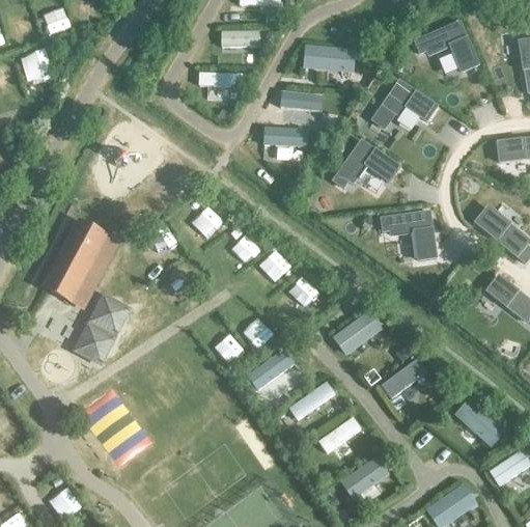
[(459,21),(415,40),(420,52),(427,49),(429,53),(450,44),(463,71),(478,64),(459,21)]
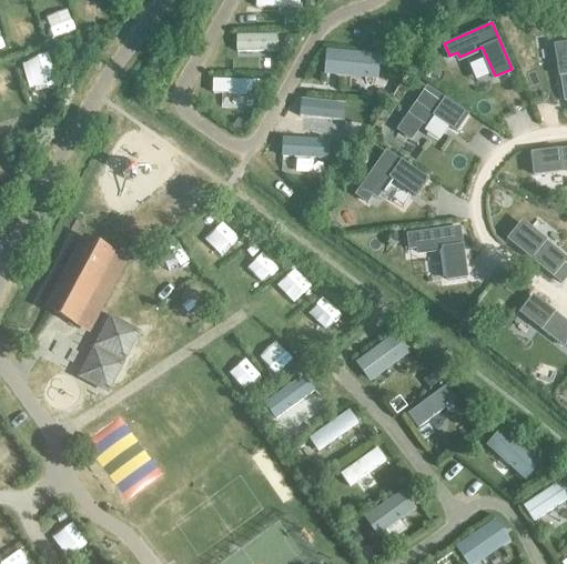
[(279,46),(280,32),(236,32),(236,46),(279,46)]
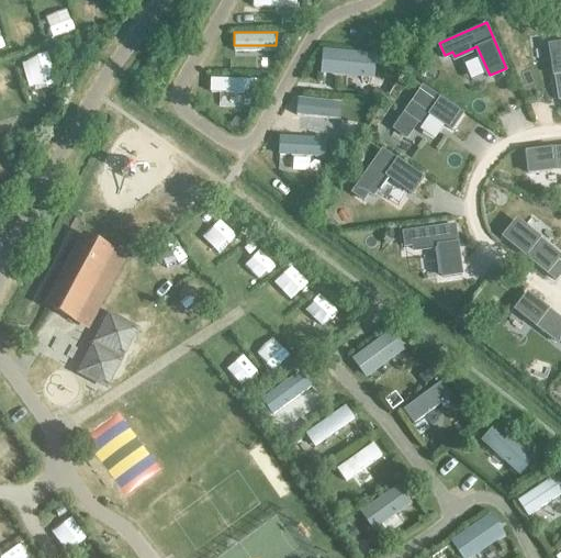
[(560,43),(551,45),(559,100),(560,99),(560,43)]
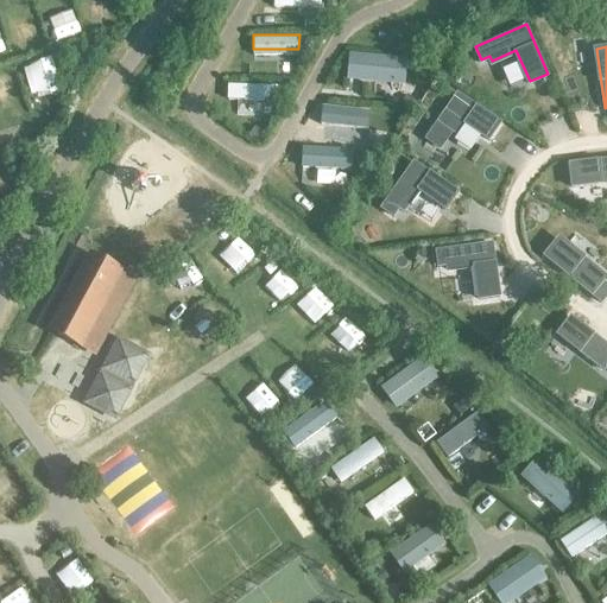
[(396,83),(397,68),(347,64),(346,78),(353,80),(353,83),(359,84),(359,80),(371,81),(371,84),(379,86),(379,81),(396,83)]
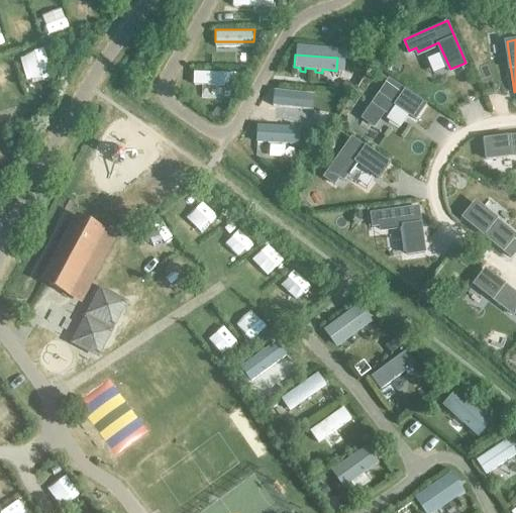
[(235,84),(236,72),(194,70),(194,82),(235,84)]
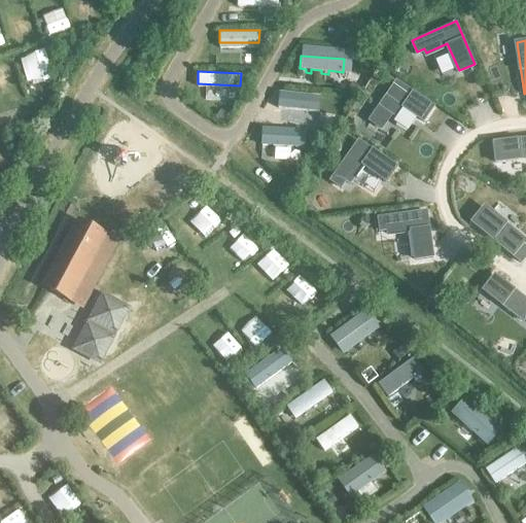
[(396,79),(381,103),(395,113),(401,104),(423,119),(433,105),(396,79)]
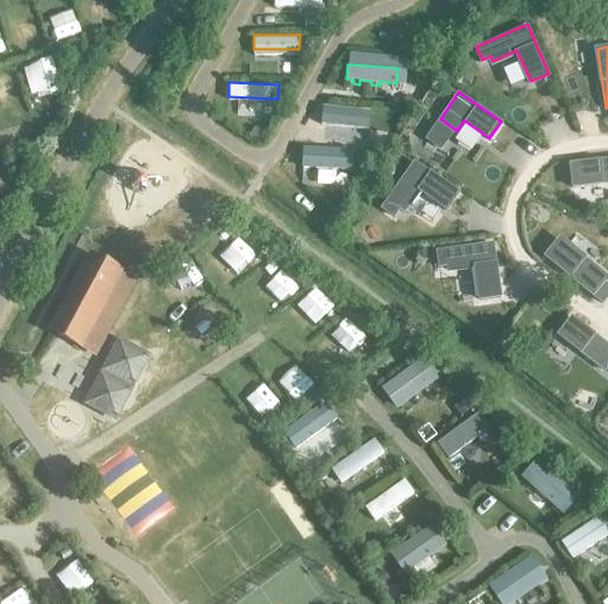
[(318,118),(369,123),(370,108),(319,104),(318,118)]
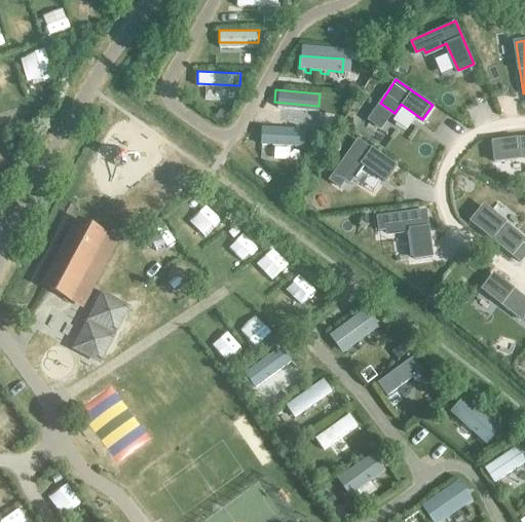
[(314,129),(267,125),(266,138),(290,140),(290,145),(295,146),(295,141),(313,142),(314,129)]
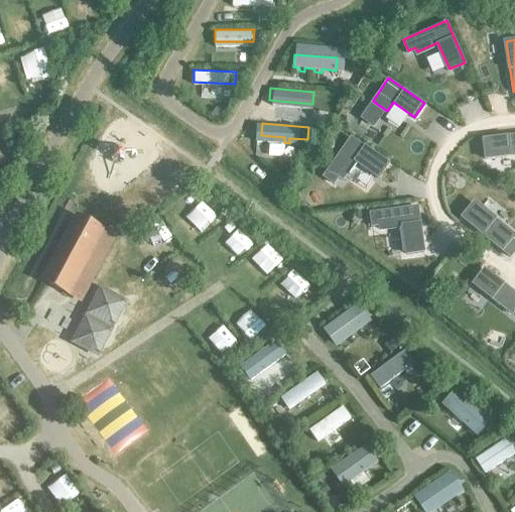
[(514,133),(484,138),(486,157),(514,152),(514,133)]
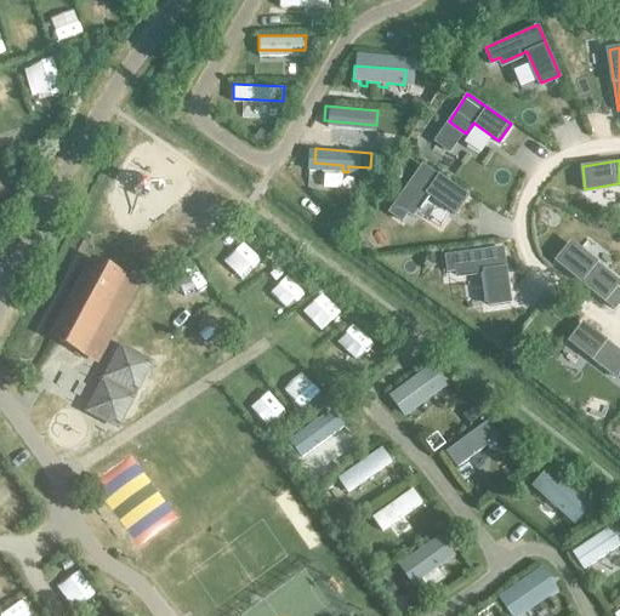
[(422,164),(391,210),(402,218),(408,210),(413,214),(428,192),(456,211),(467,194),(422,164)]
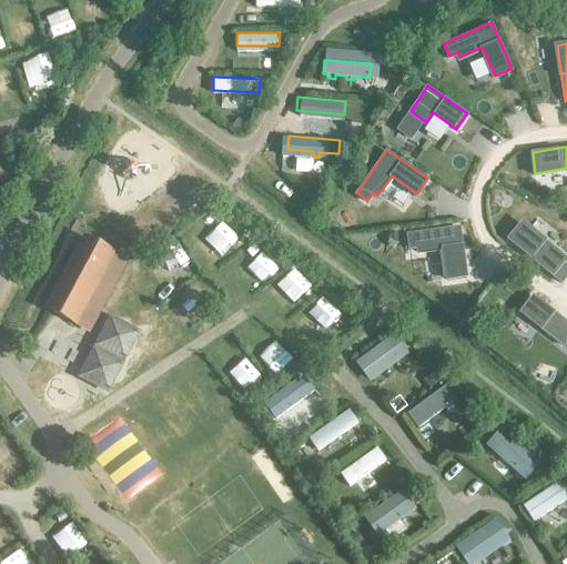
[(200,221),(170,243),(178,253),(208,231),(200,221)]
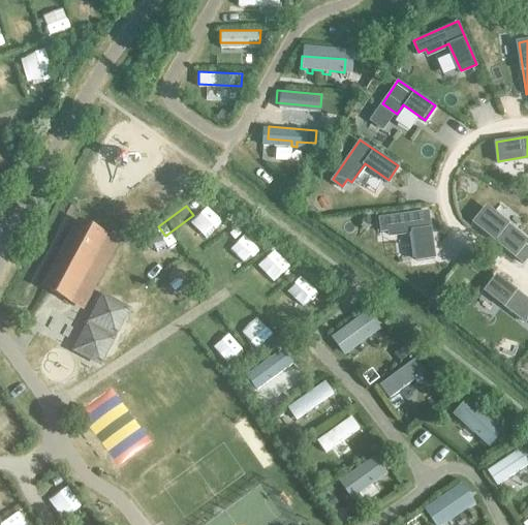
[(487,206),(474,221),(511,250),(524,260),(527,255),(527,246),(522,243),(526,238),(487,206)]
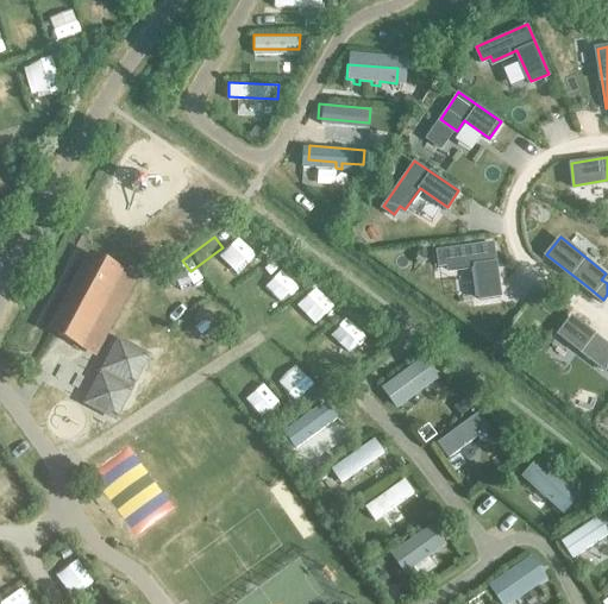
[(493,241),(438,249),(439,263),(449,262),(450,268),(476,264),(477,274),(475,274),(477,293),(480,293),(481,297),(501,295),(493,241)]
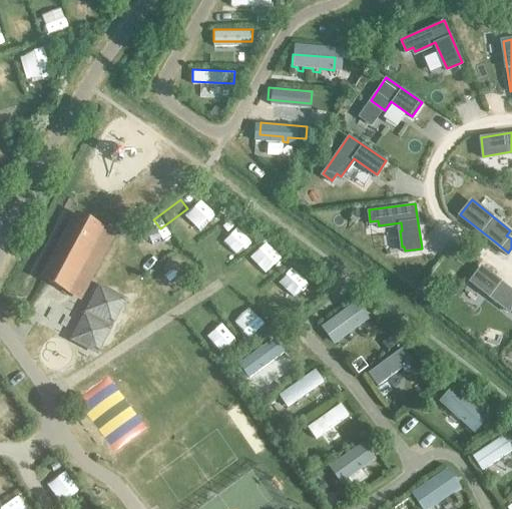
[(41,278),(81,299),(117,231),(76,210),(41,278)]
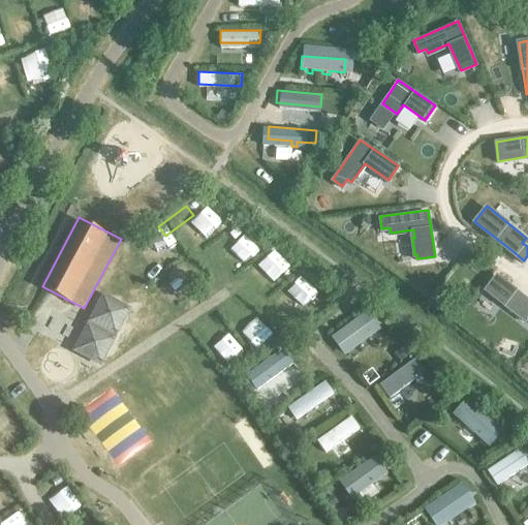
[(527,299),(497,275),(486,290),(526,321),(527,318),(527,299)]
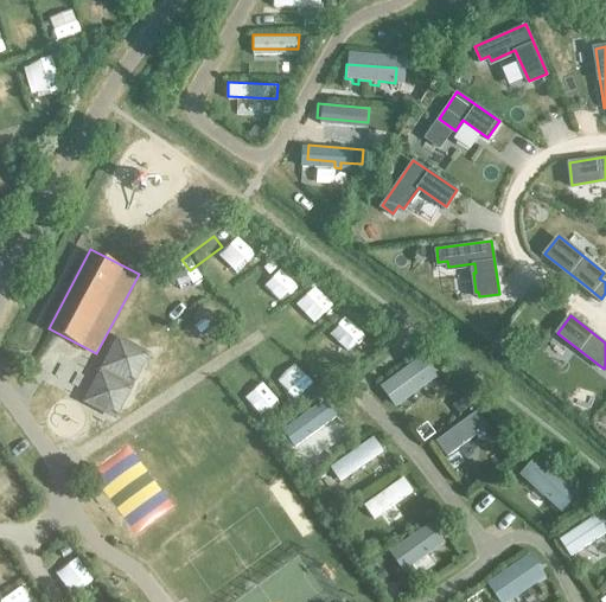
[(83,399),(116,417),(153,351),(117,333),(83,399)]
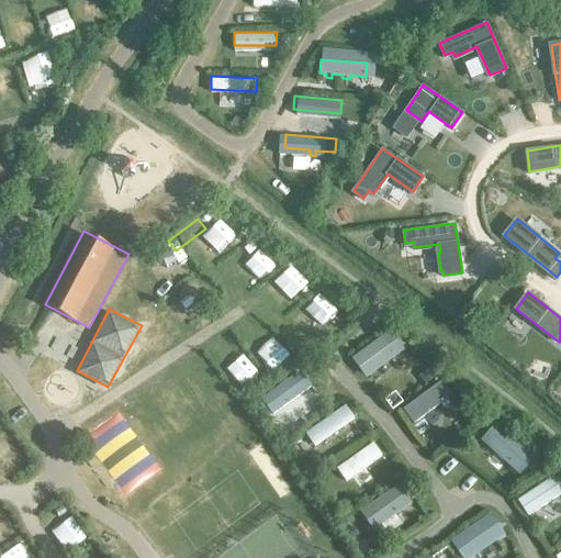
[(395,328),(358,357),(368,370),(391,353),(393,356),(400,352),(396,348),(405,342),(395,328)]
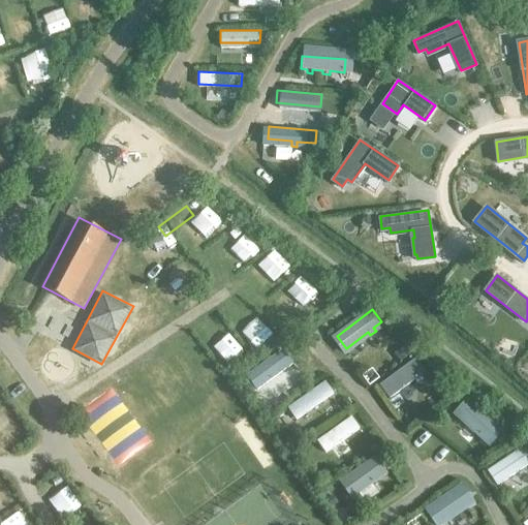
[(284,347),(254,368),(261,377),(290,357),(284,347)]
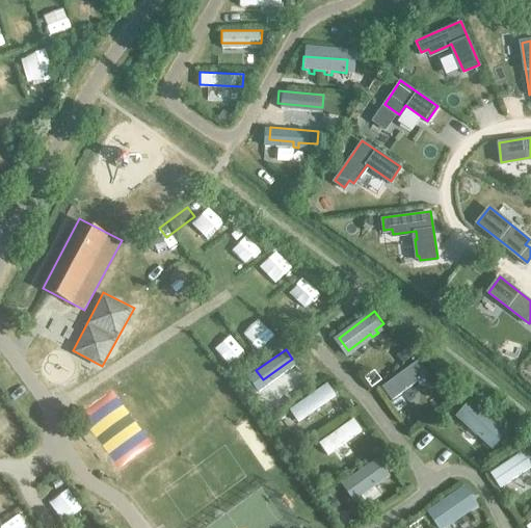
[(419,359),(382,386),(392,398),(428,372),(419,359)]
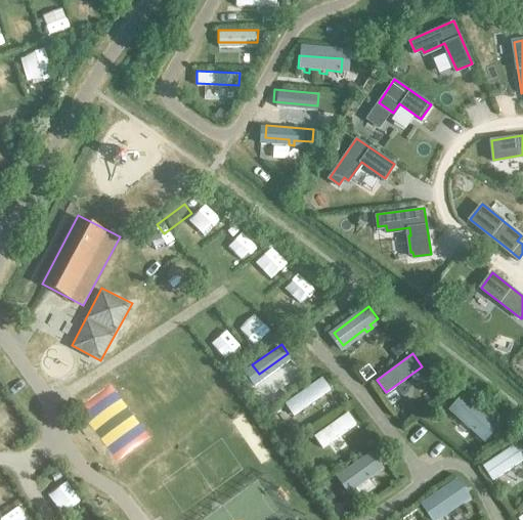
[(322,376),(286,402),(294,414),(331,387),(322,376)]
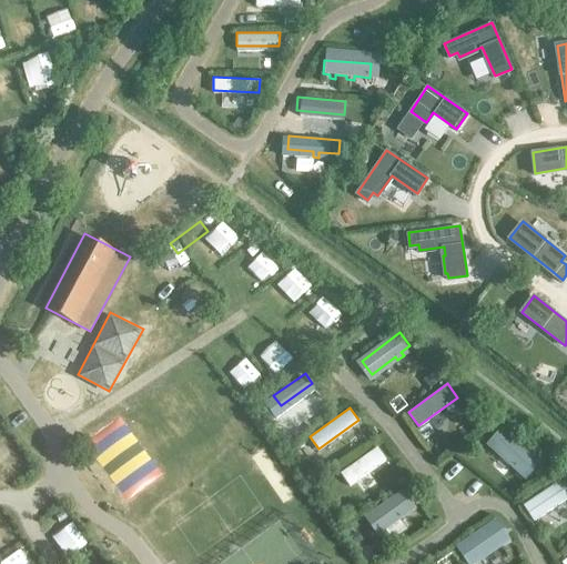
[(537,463),(502,431),(489,444),(525,476),(537,463)]
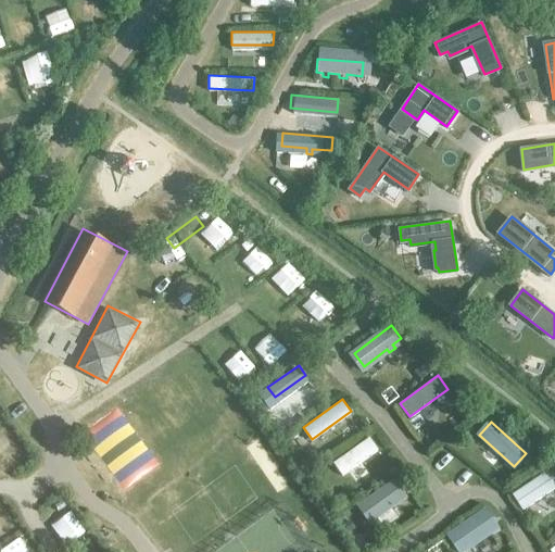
[(369,436),(333,462),(342,474),(378,449),(369,436)]
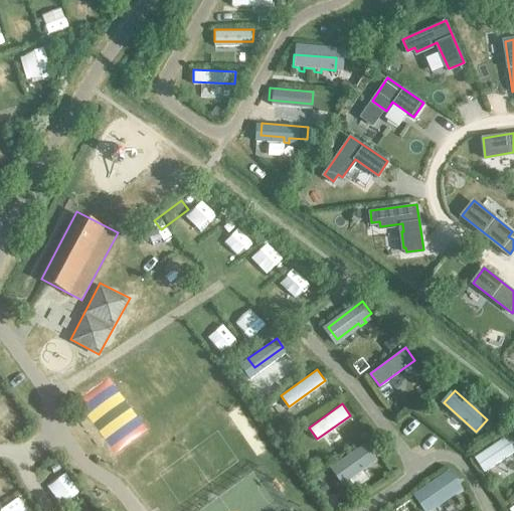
[(507,435),(475,456),(483,467),(513,447),(513,444),(507,435)]
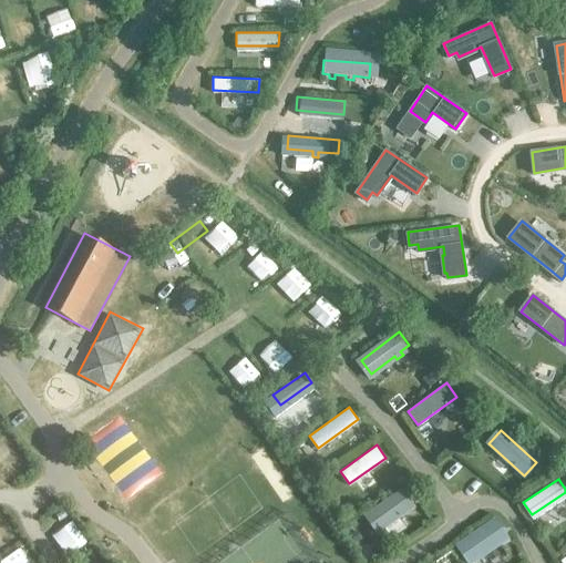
[(402,490),(369,513),(378,524),(410,502),(402,490)]
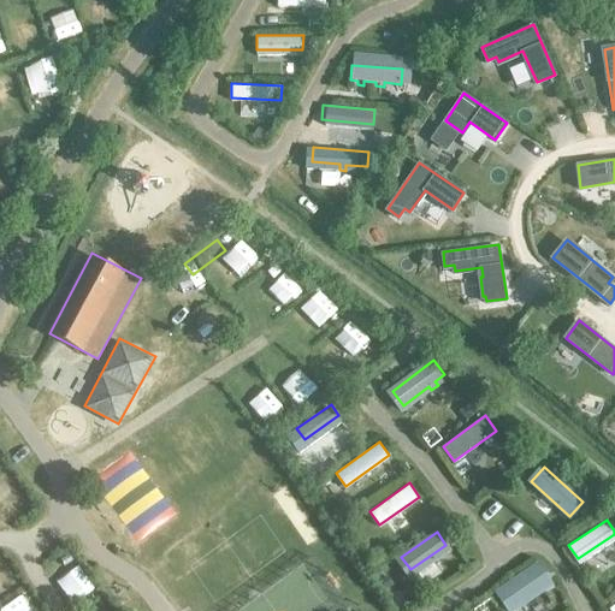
[(510,604),(550,576),(539,562),(501,589),(510,604)]
